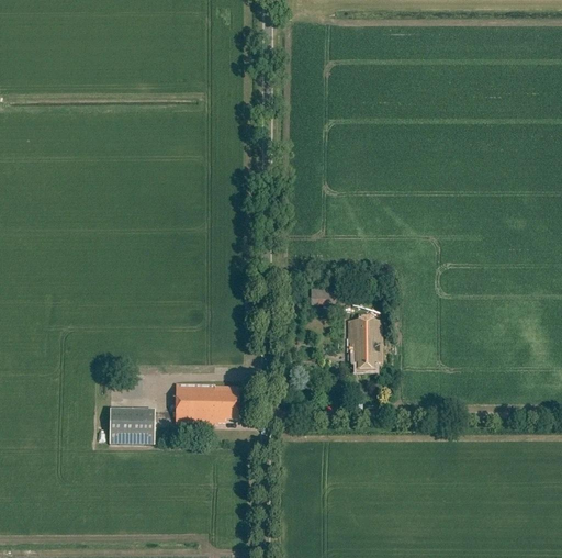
[(323,299),(339,298),(338,287),(308,288),(310,303),(323,303),(323,299)]
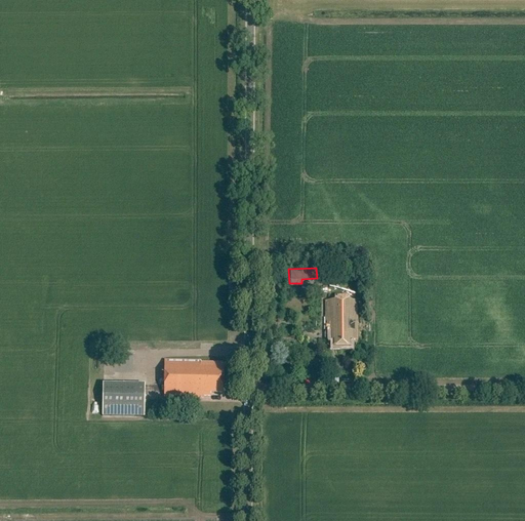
[(364,270),(357,269),(355,277),(362,278),(364,270)]
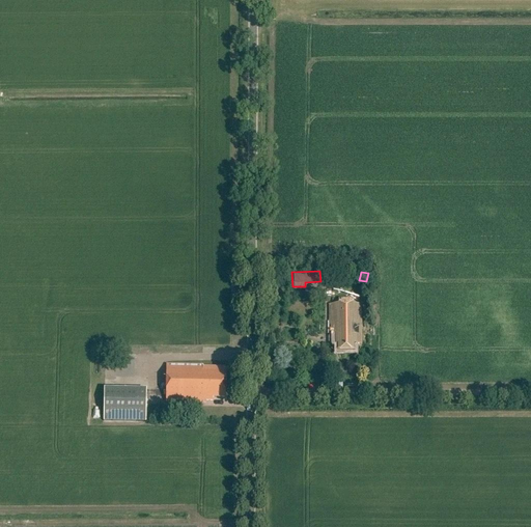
[(354,341),(362,341),(361,302),(329,301),(330,331),(335,331),(336,341),(338,341),(338,348),(354,348),(354,341)]
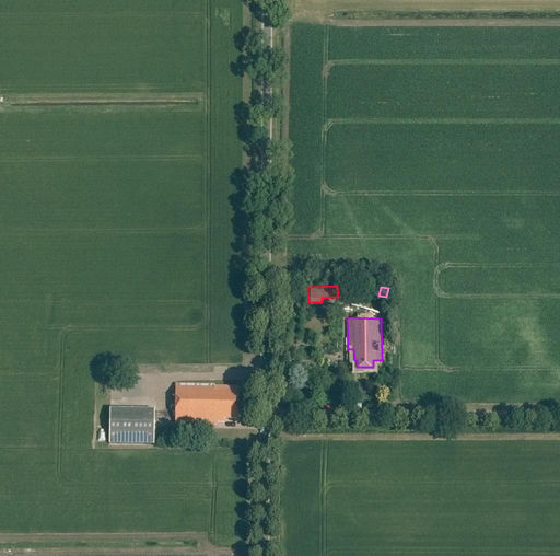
[(213,382),(175,382),(174,421),(216,421),(216,420),(224,420),(224,417),(237,417),(237,384),(213,384),(213,382)]
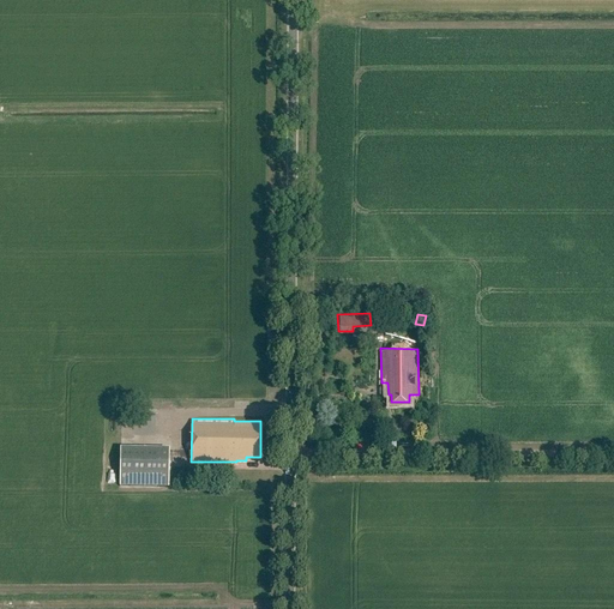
[(119,483),(156,484),(157,447),(120,446),(119,483)]
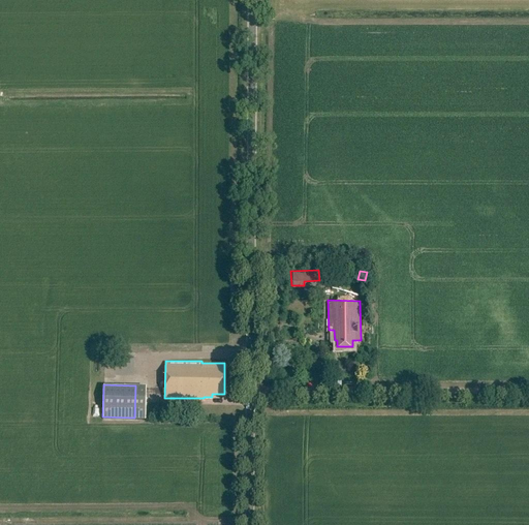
All buildings are outlined.
